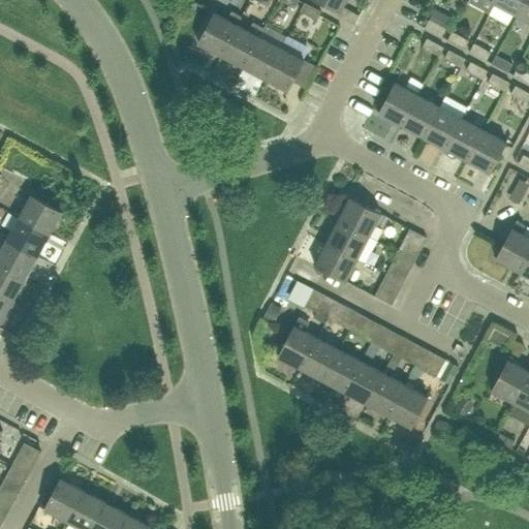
[(277,0),(299,11),(304,3),(298,0),(277,0)]
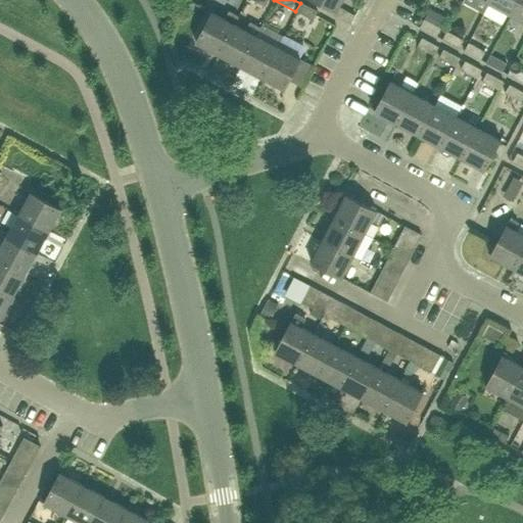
[(338,7),(341,0),(310,0),(333,12),(332,15),(349,25),(354,16),(338,7)]
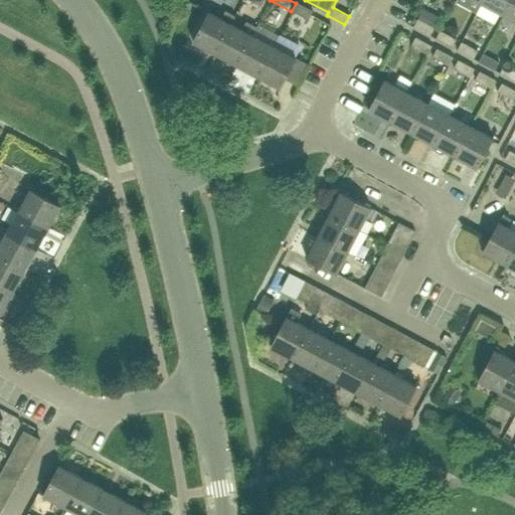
[(484,0),(482,5),(503,16),(511,0),(484,0)]
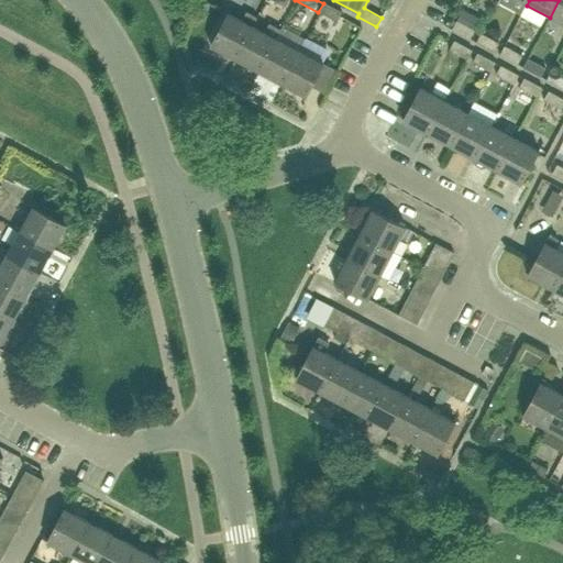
[(562,0),(559,0),(550,18),(562,24),(562,0)]
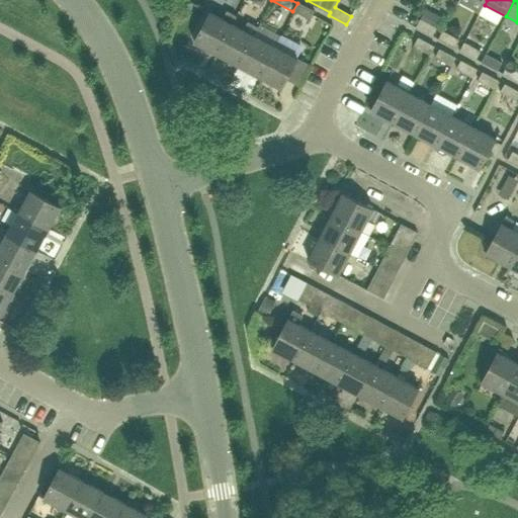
[(297,3),(292,11),(309,20),(313,11),(297,3)]
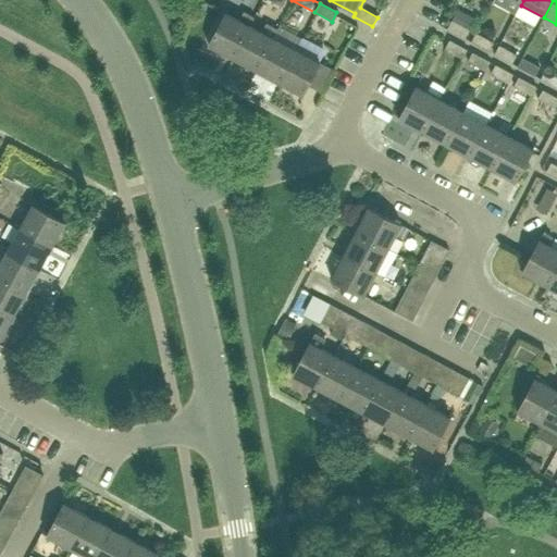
[(208,46),(232,59),(249,26),(225,13),(208,46)]
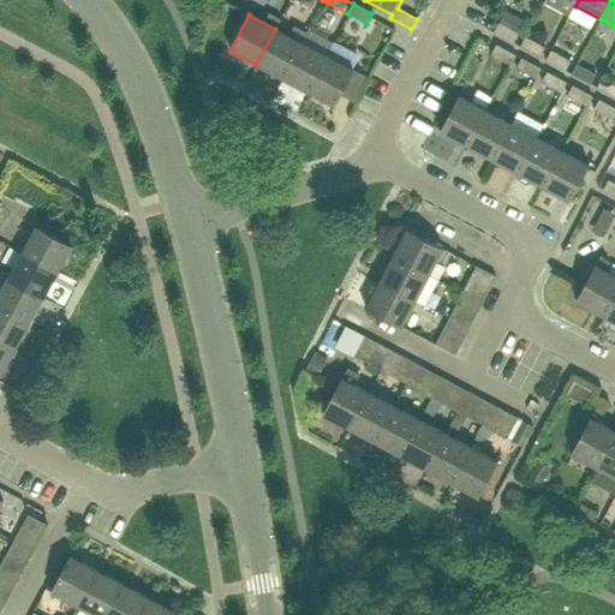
[(518,33),(500,23),(494,33),(513,42),(518,33)]
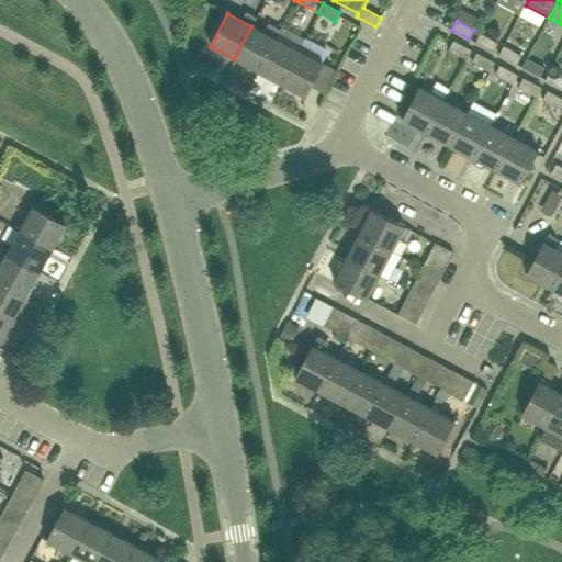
[(234,59),(257,71),(279,31),(269,25),(265,33),(251,26),(234,59)]
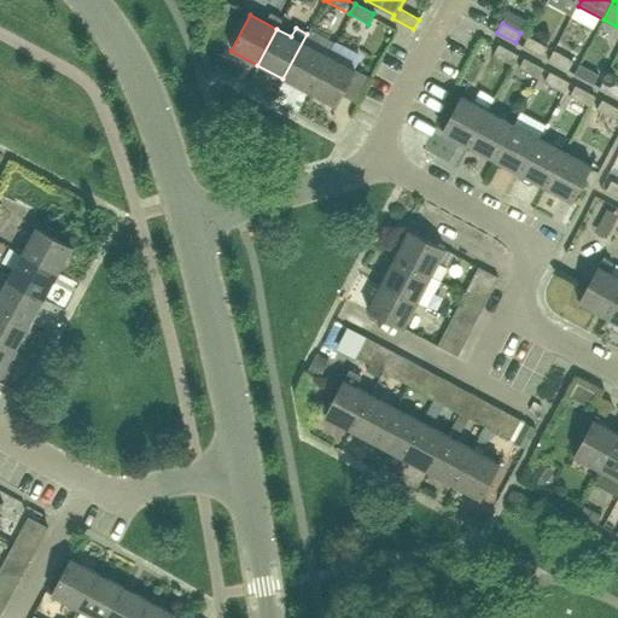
[(283,79),(308,93),(327,56),(303,42),(308,34),(307,34),(283,79)]
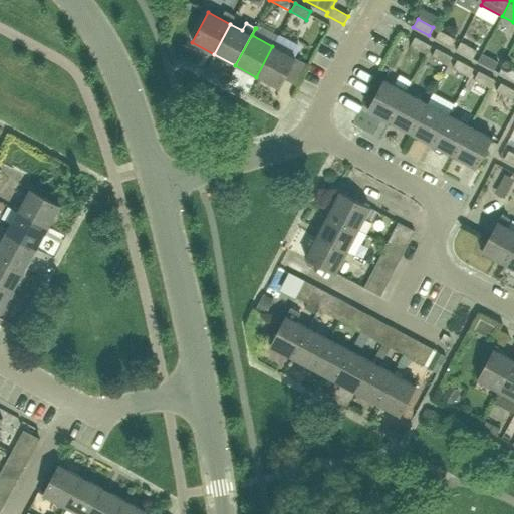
[(456,40),(440,31),(436,39),(452,47),(456,40)]
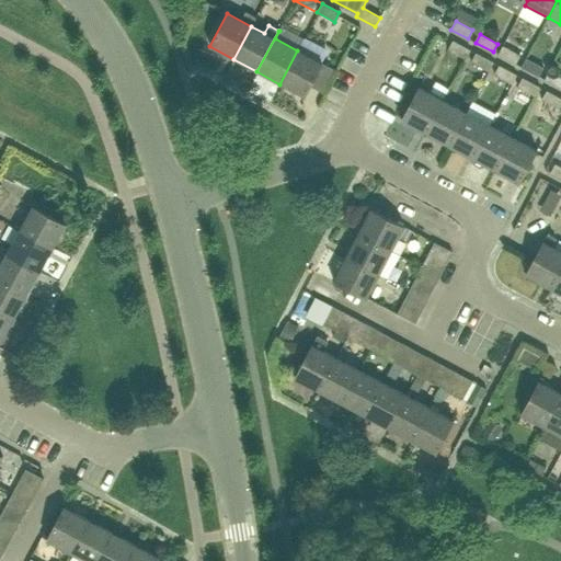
[(470,52),(453,42),(448,50),(466,60),(470,52)]
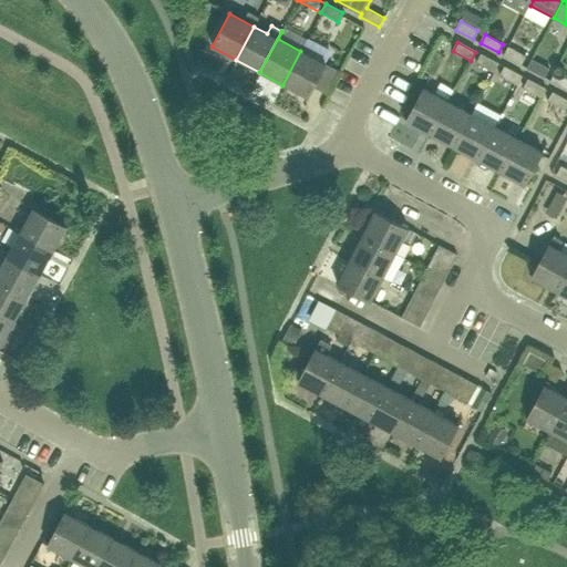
[(526,57),(508,47),(504,55),(522,65),(526,57)]
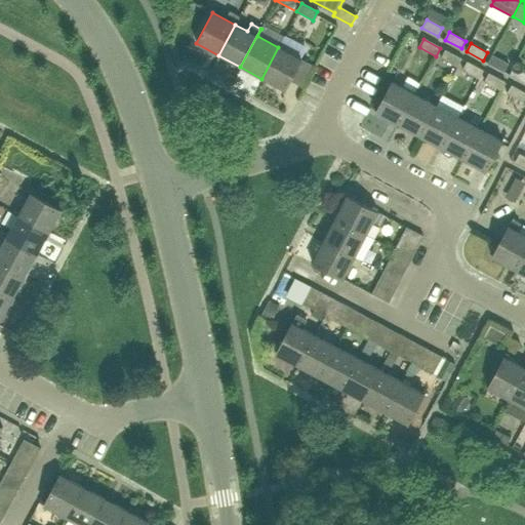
[(278,47),(261,79),(285,90),(301,59),(278,47)]
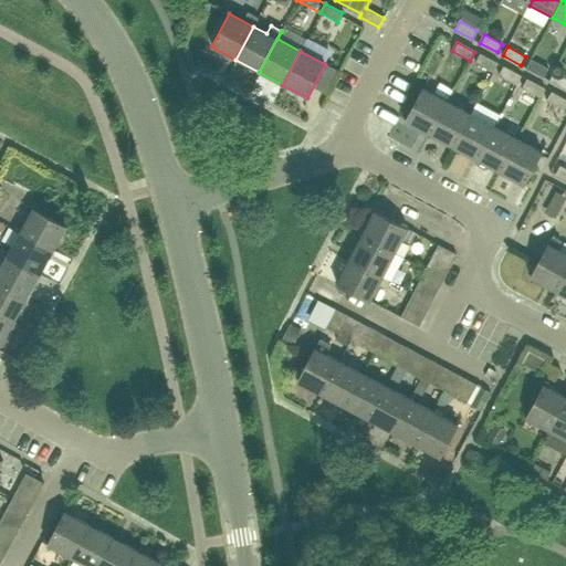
[(498,64),(480,54),(475,63),(493,73),(498,64)]
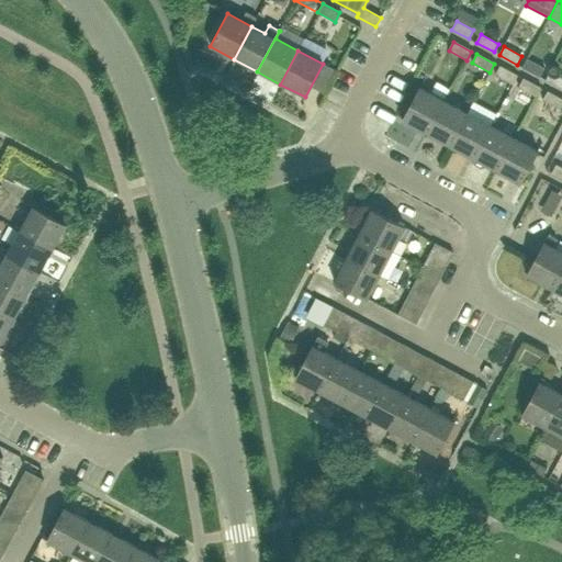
[(544,68),(527,59),(523,67),(540,77),(544,68)]
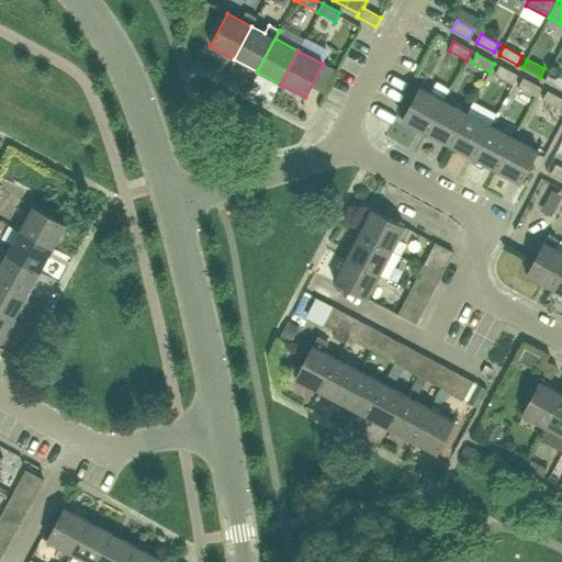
[(518,76),(501,67),(495,76),(513,85),(518,76)]
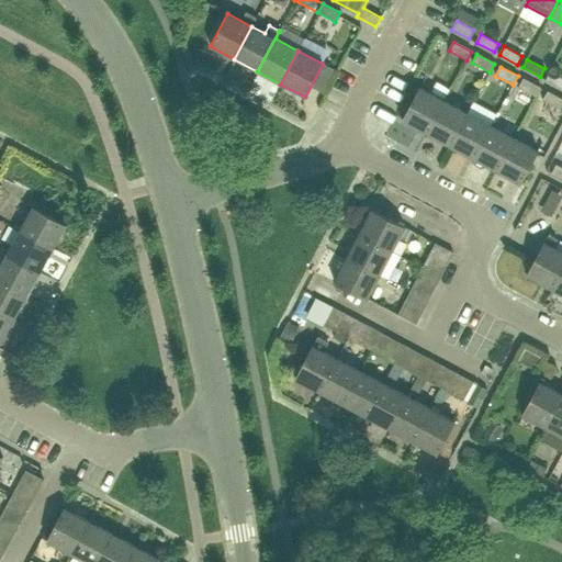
[(561,77),(551,71),(546,80),(561,89),(561,77)]
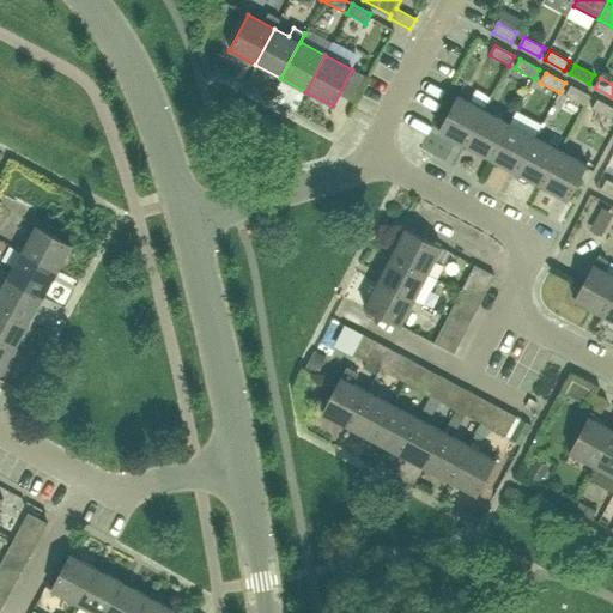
[(589,96),(571,86),(565,96),(584,107),(589,96)]
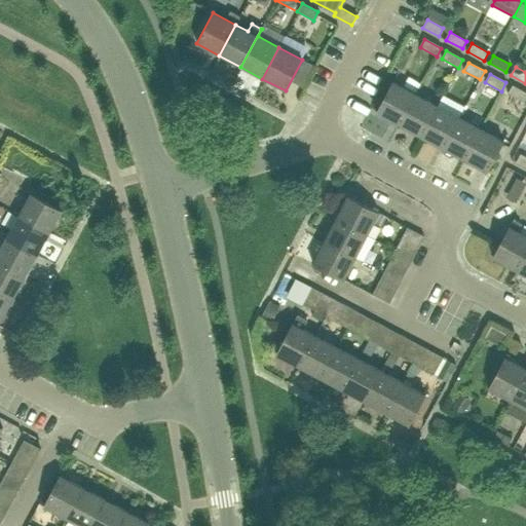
[(376,113),(399,125),(415,95),(392,82),(376,113)]
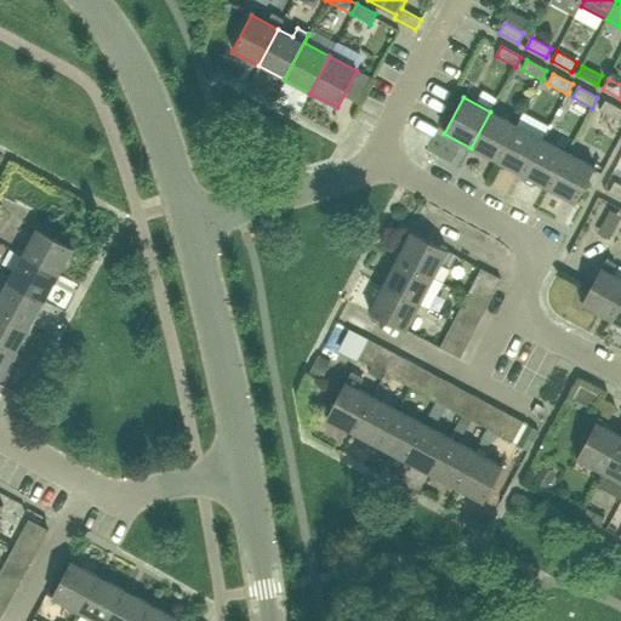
[(620,109),(604,101),(599,110),(619,121),(620,125),(620,109)]
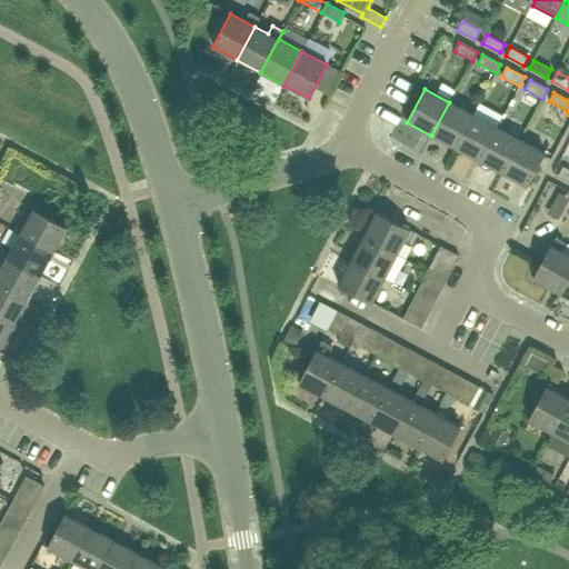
[(472,115),(449,102),(431,136),(455,148),(472,115)]
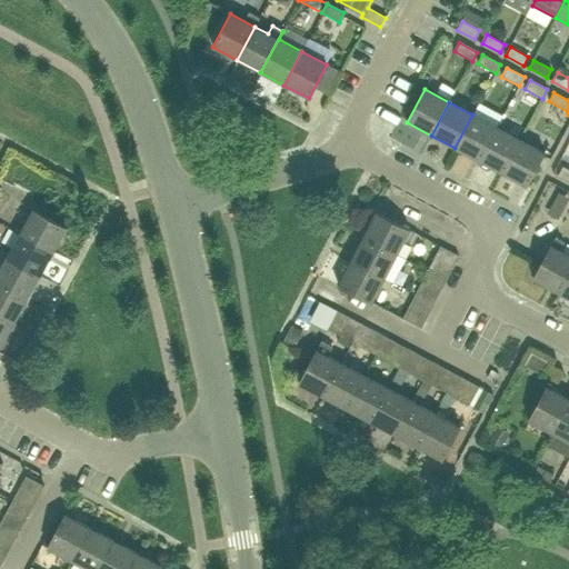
[(497,128),(472,115),(455,148),(478,161),(497,128)]
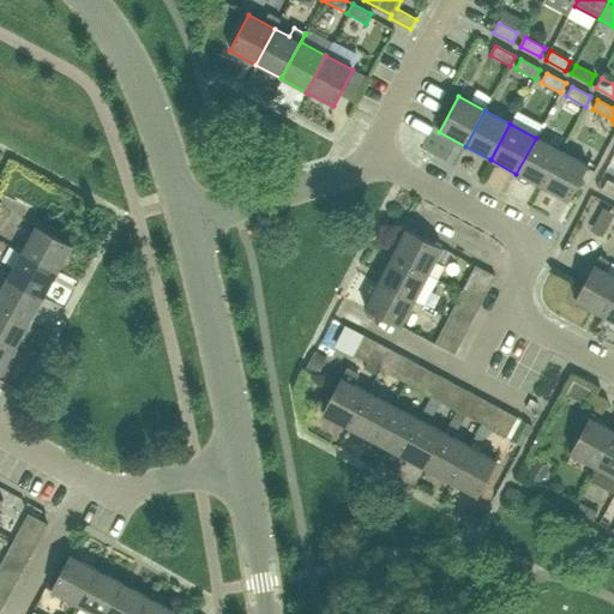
[(561,151),(536,138),(516,174),(541,187),(561,151)]
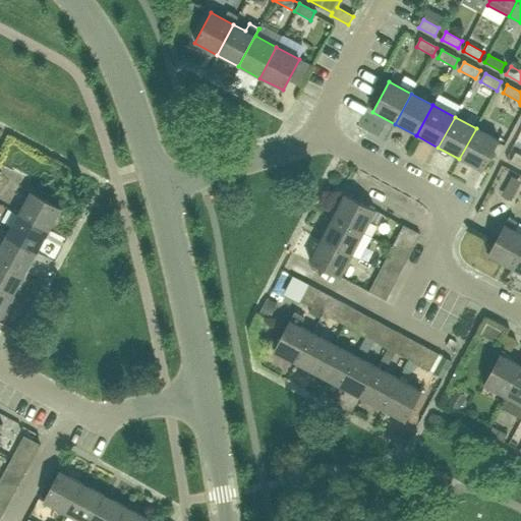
[(476,128),(459,159),(482,171),(499,140),(476,128)]
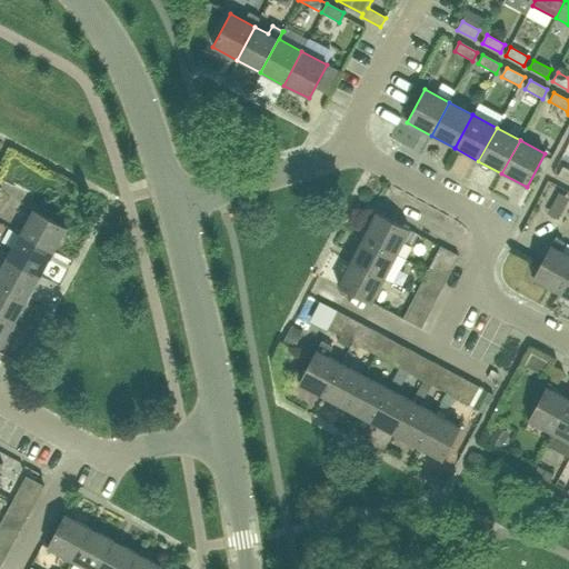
[(568,169),(563,167),(558,177),(568,181),(568,169)]
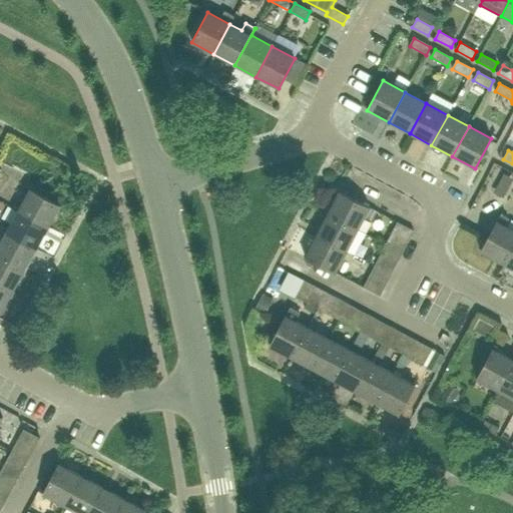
[(511,176),(504,172),(499,181),(506,185),(511,176)]
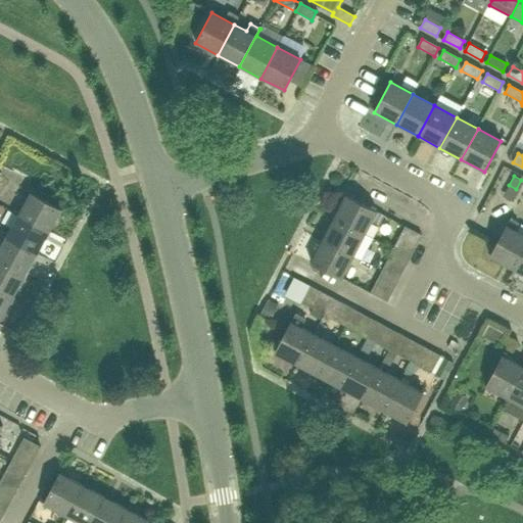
[(17,216),(48,233),(60,210),(30,193),(17,216)]
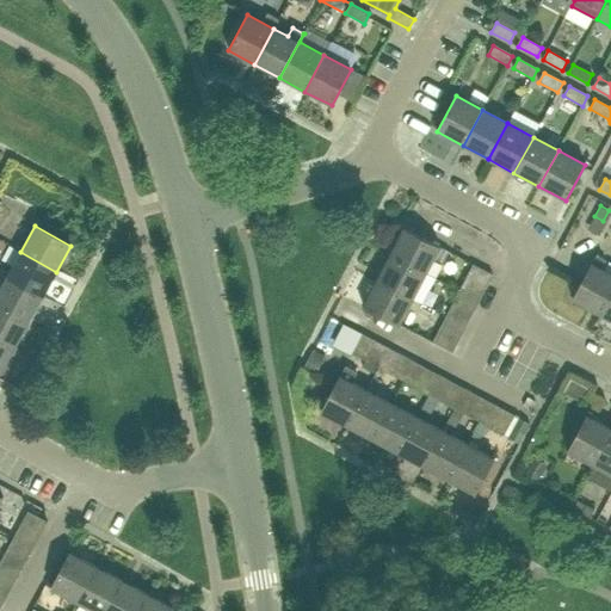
[(389,254),(426,273),(439,247),(403,228),(389,254)]
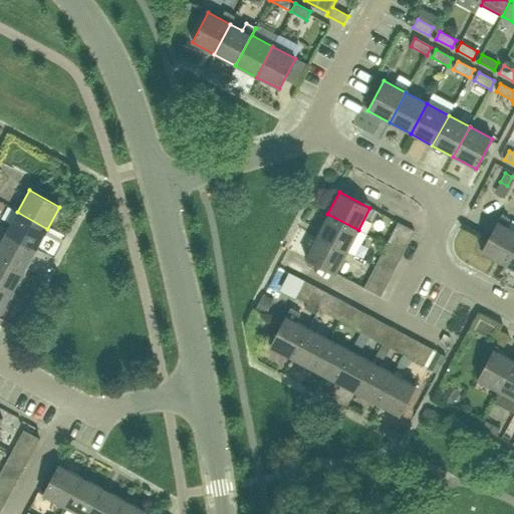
[(0,220),(1,221),(9,204),(0,200),(0,220)]
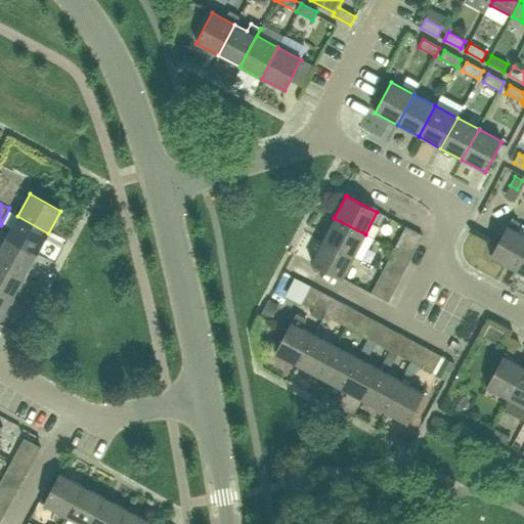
[(36,255),(48,233),(17,216),(5,237),(36,255)]
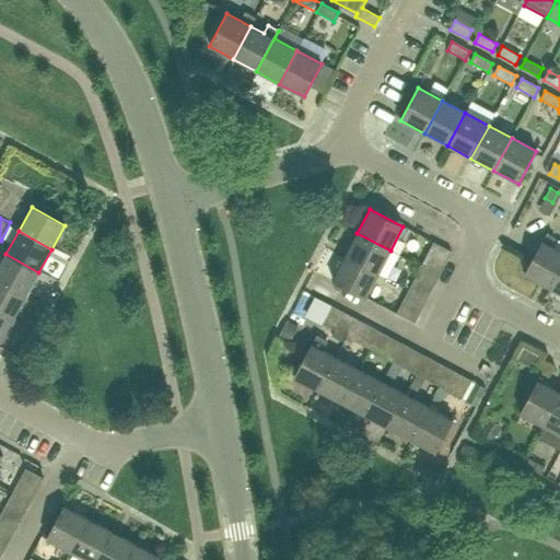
[(357,233),(345,257),(378,273),(391,251),(357,233)]
